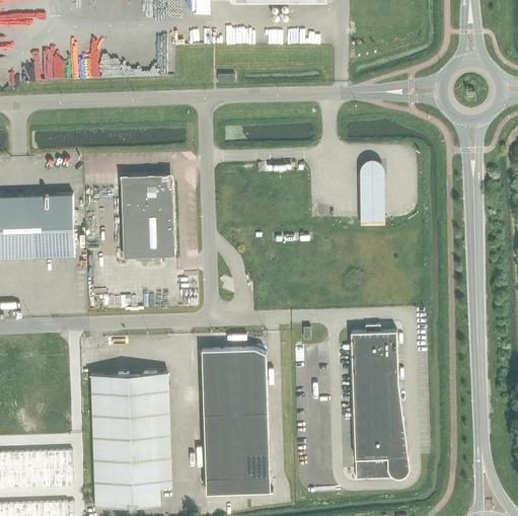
[(234,84),(234,76),(217,76),(217,84),(234,84)]
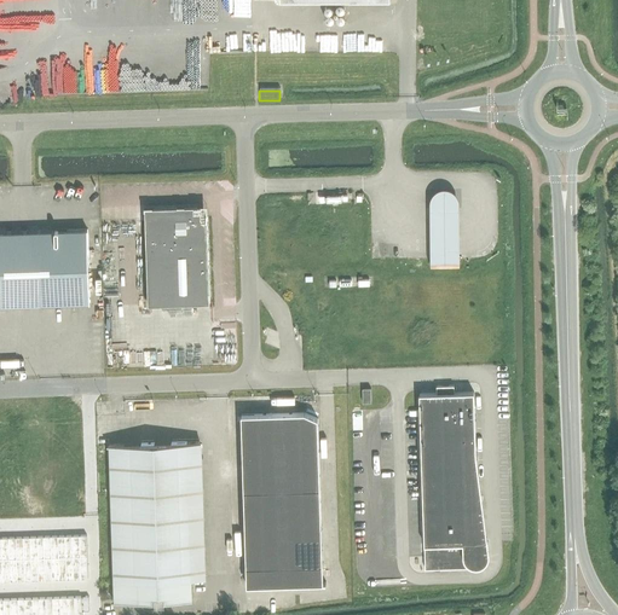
[(457,215),(457,203),(454,197),(452,196),(450,193),(446,192),(443,191),(439,191),(435,193),(432,196),(431,197),(428,204),(428,216),(428,235),(428,254),(428,262),(428,271),(458,270),(458,262),(458,253),(458,233),(457,215)]
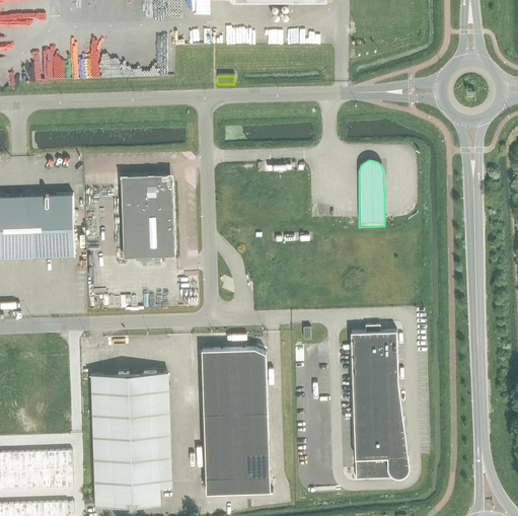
[(164,182),(163,176),(121,177),(124,260),(168,258),(174,258),(174,256),(172,187),(164,187),(164,182)]
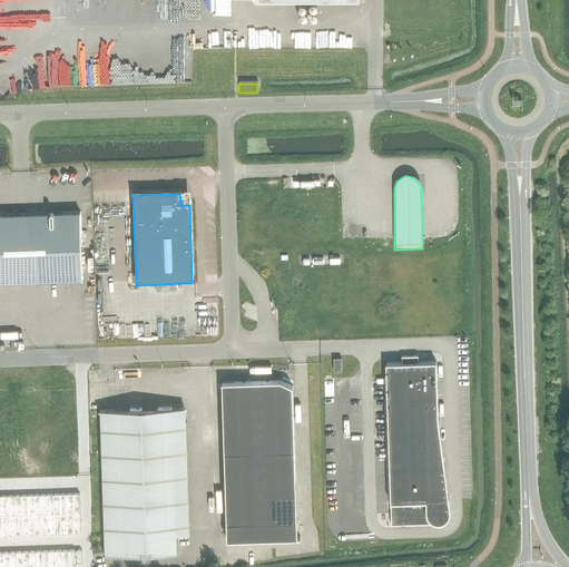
[(183,194),(179,194),(180,201),(180,205),(189,205),(189,201),(189,194),(183,194)]
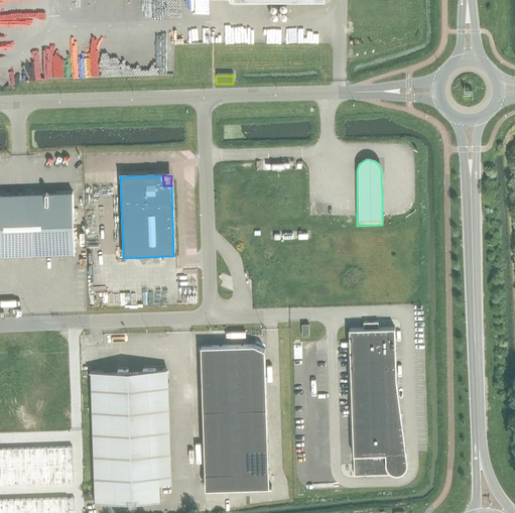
[(50,196),(45,196),(38,196),(25,197),(12,197),(0,197),(0,258),(2,258),(15,258),(28,257),(41,257),(54,256),(68,256),(74,256),(72,195),(54,196),(50,196)]
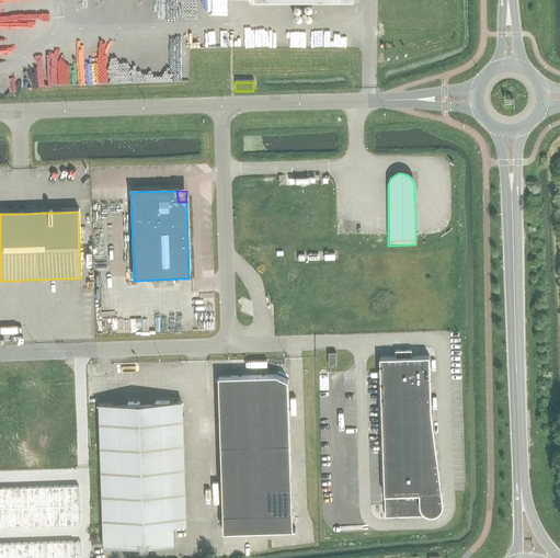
[(442,507),(442,505),(441,494),(433,496),(431,424),(429,360),(411,360),(411,353),(395,354),(395,361),(379,361),(384,520),(431,519),(433,517),(434,517),(436,516),(437,515),(440,514),(441,512),(441,511),(442,509),(442,507)]
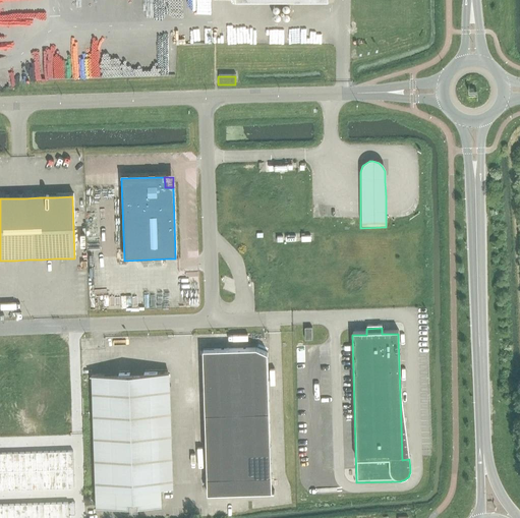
[(233,346),(249,345),(248,335),(233,336),(233,346)]
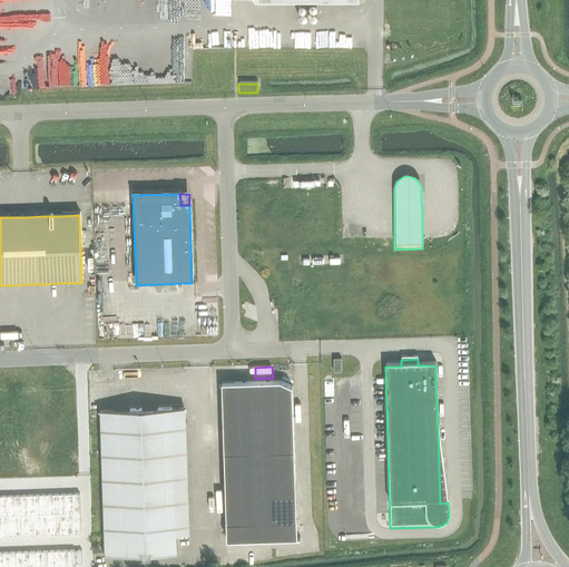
[(297,540),(295,540),(294,486),(290,389),(280,384),(221,385),(224,543),(297,541),(297,540)]
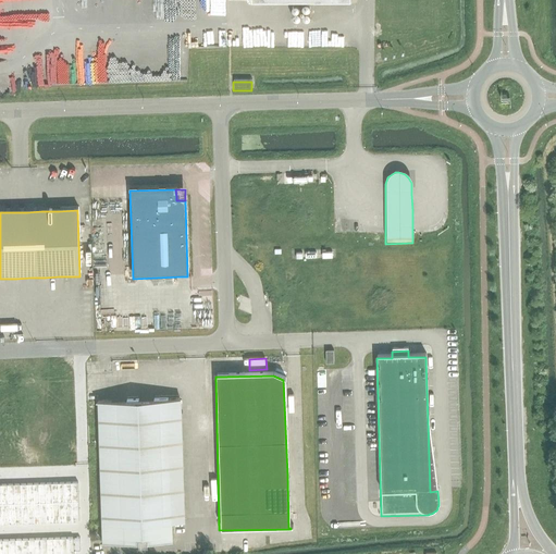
[(168,402),(98,404),(101,544),(172,542),(172,525),(168,402)]
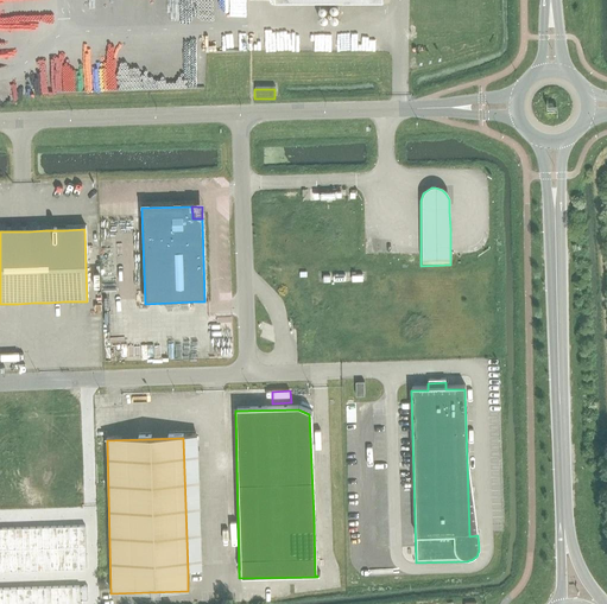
[(478,535),(467,459),(469,536),(473,535),(478,535)]
